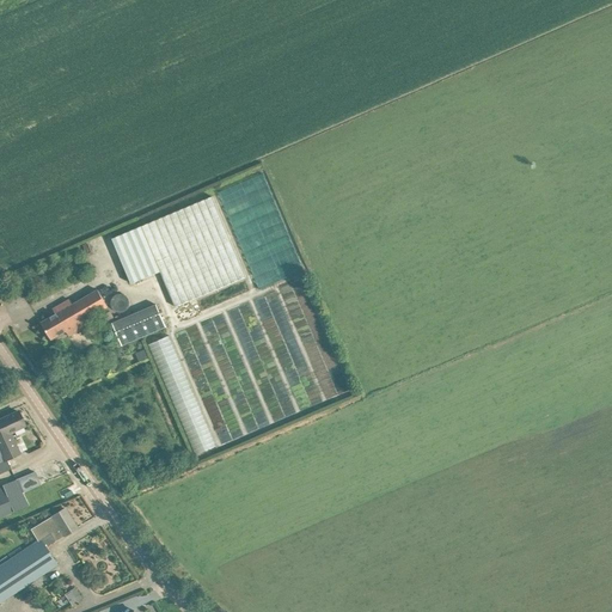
[(268,182),(268,285),(304,271),(271,187),(271,190),(268,182)]
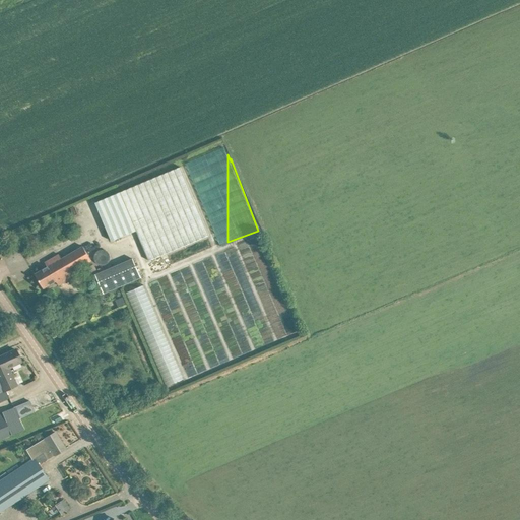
[(209,235),(180,167),(95,203),(111,241),(136,231),(148,260),(209,235)]
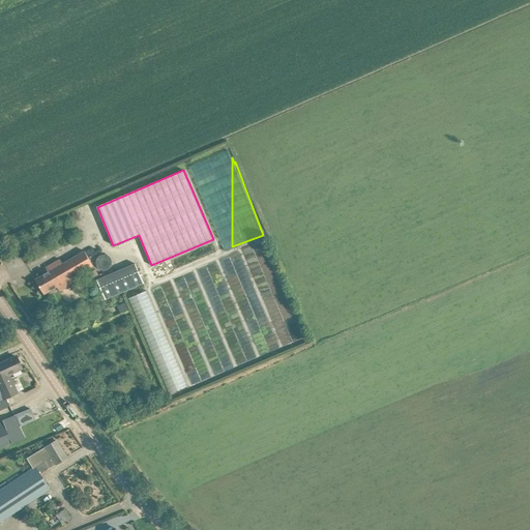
[(72,278),(93,267),(84,251),(62,264),(60,259),(46,267),(49,272),(35,280),(45,294),(57,287),(60,291),(75,283),(72,278)]
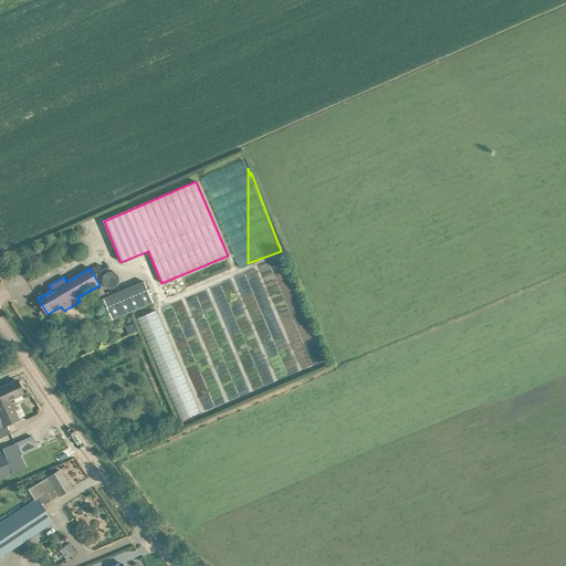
[(154,302),(145,282),(104,300),(113,320),(154,302)]
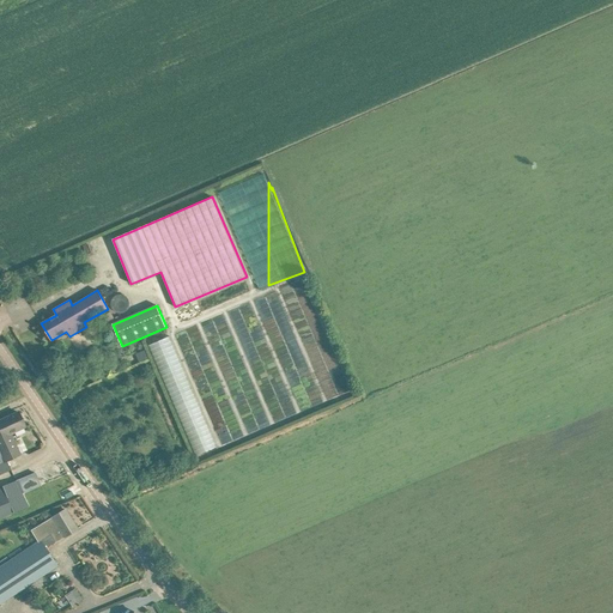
[(110,313),(102,317),(107,326),(111,323),(115,321),(110,313)]
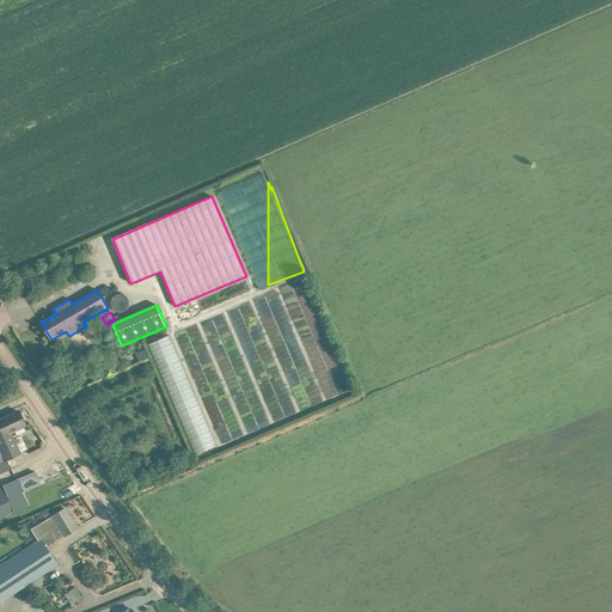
[(178,334),(154,341),(193,456),(216,447),(178,334)]
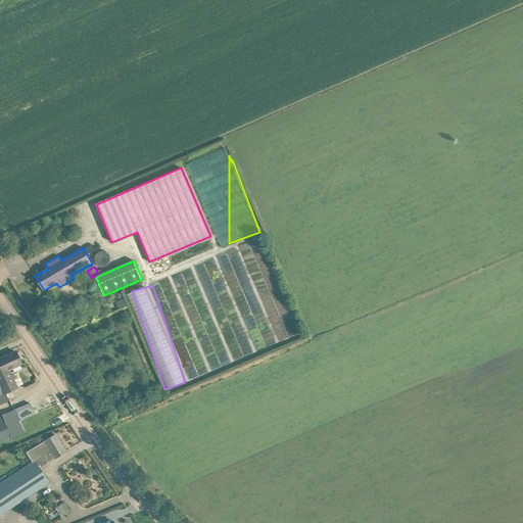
[(227,334),(226,291),(208,291),(208,300),(203,300),(203,305),(200,305),(200,314),(203,314),(203,324),(211,323),(211,330),(222,330),(222,334),(227,334)]
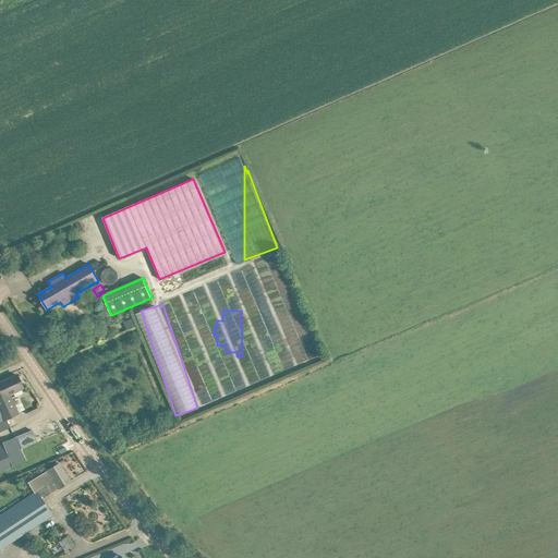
[(131,318),(123,322),(126,330),(135,326),(131,318)]
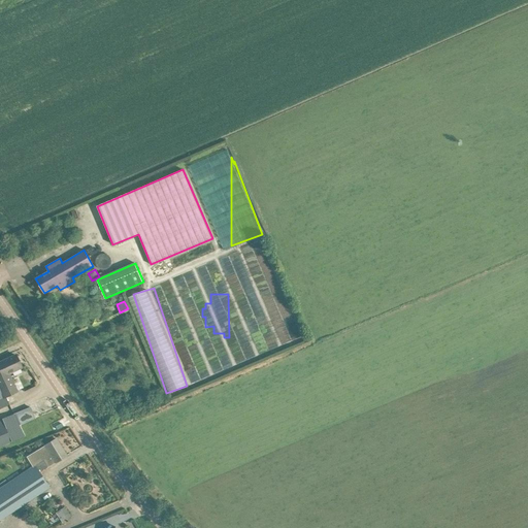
[(0,447),(10,442),(3,424),(0,425),(0,398),(17,391),(8,373),(12,371),(14,375),(21,372),(19,368),(21,367),(15,355),(0,361),(0,447)]
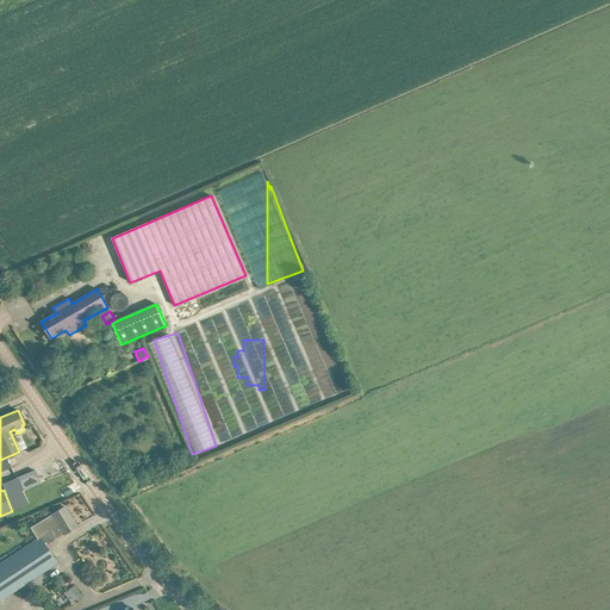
[(0,601),(57,564),(44,545),(48,543),(76,527),(64,508),(54,514),(31,529),(37,539),(0,564),(0,601)]
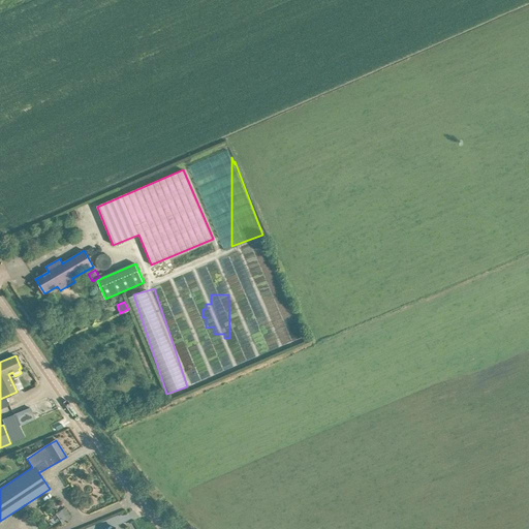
[(65,507),(56,514),(64,524),(72,518),(65,507)]
